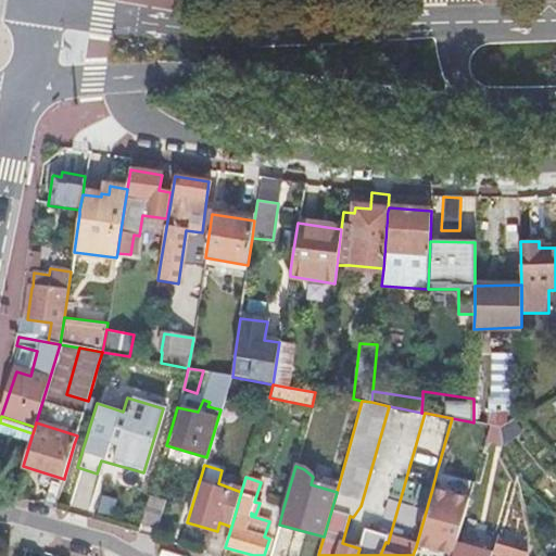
[(452,555),(456,543),(469,498),(432,489),(416,546),(451,555),(452,555)]
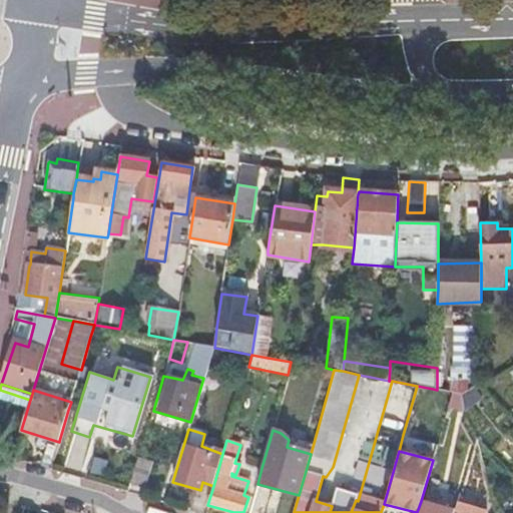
[(151,464),(137,460),(130,484),(144,489),(151,464)]
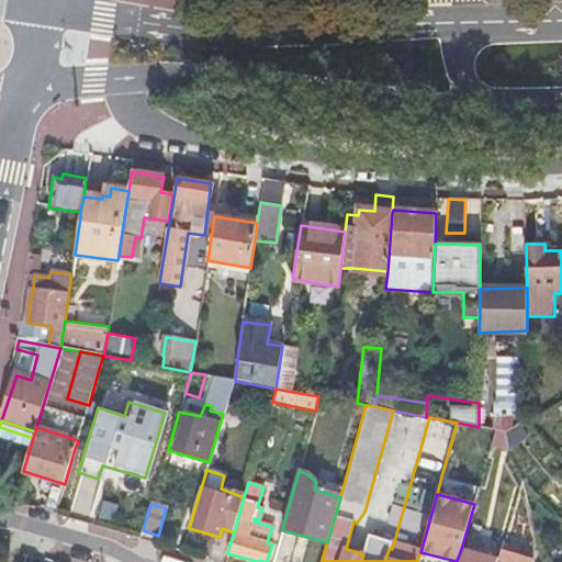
[(461,549),(458,561),(497,561),(498,561),(461,549)]
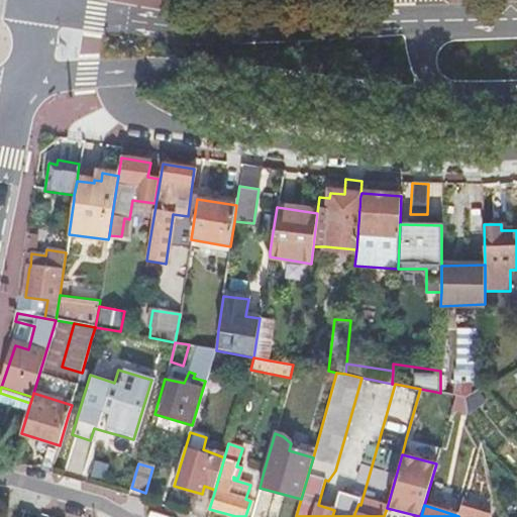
[(461,507),(458,516),(457,516),(490,516),(491,516),(461,507)]
